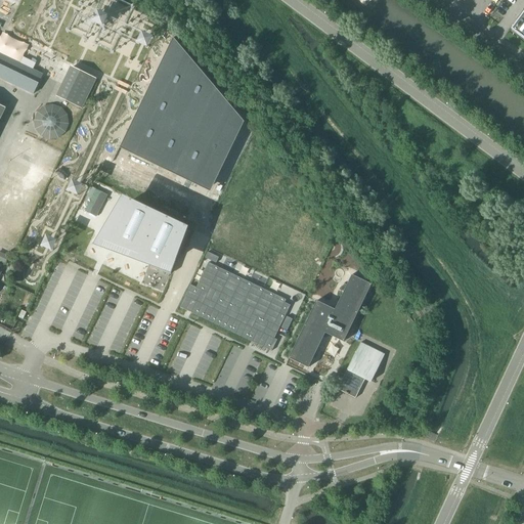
[(523,10),(511,30),(523,39),(523,10)]
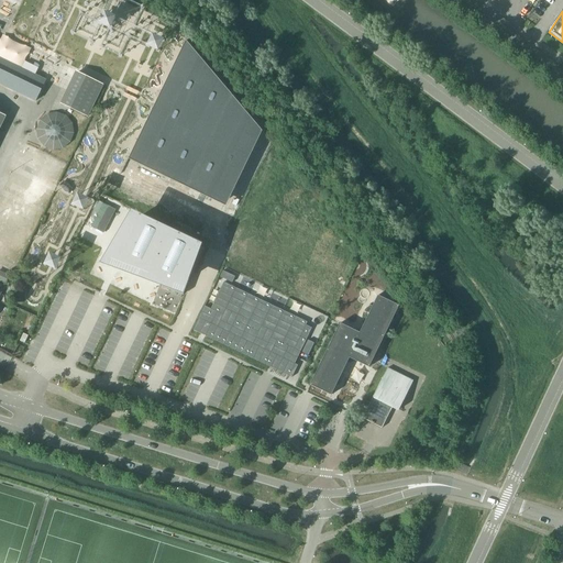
[(117,25),(105,20),(99,31),(111,36),(117,25)]
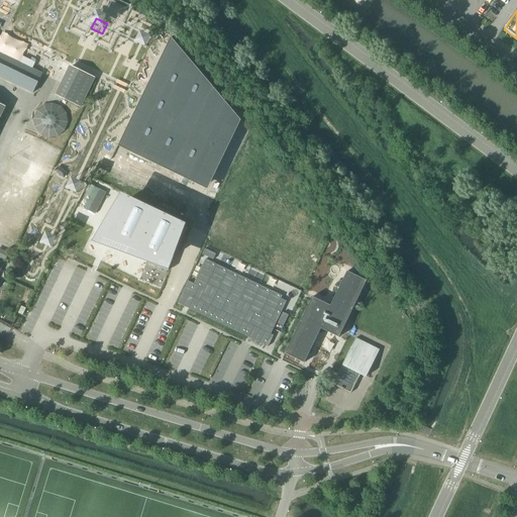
[(150,43),(140,38),(135,49),(140,52),(145,55),(150,43)]
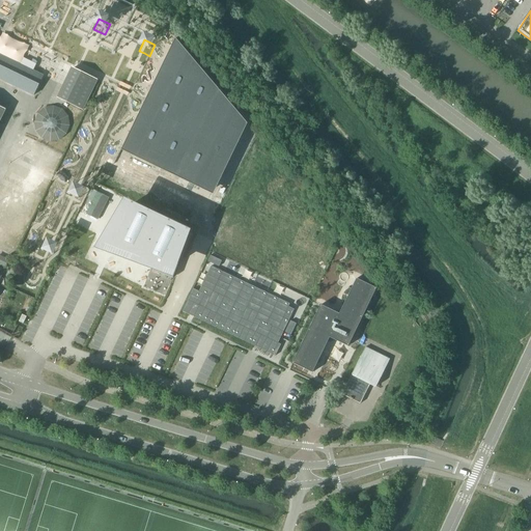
[(0,55),(0,79),(33,95),(43,77),(0,55)]
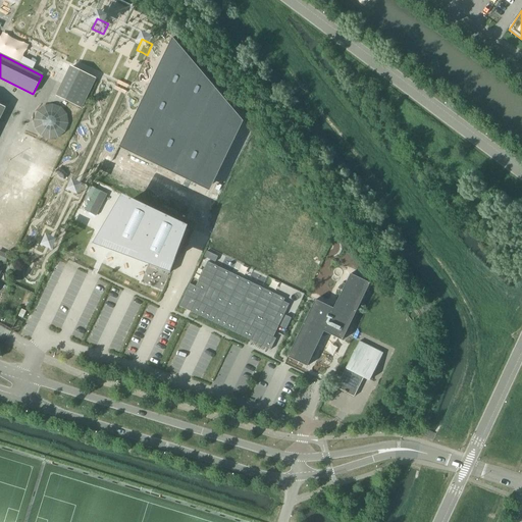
[(32,68),(35,63),(23,58),(20,63),(32,68)]
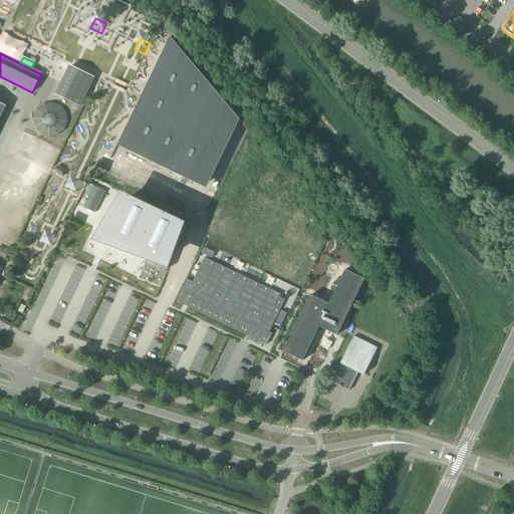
[(70,66),(56,95),(80,106),(94,78),(70,66)]
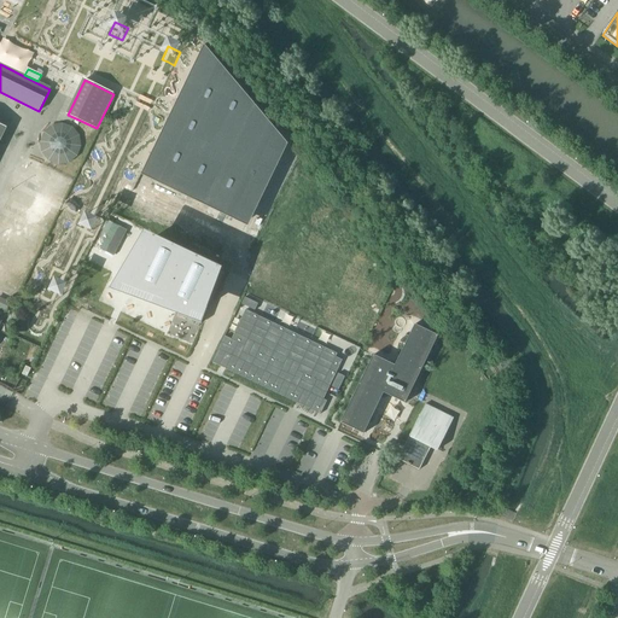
[(40,146),(40,147),(40,150),(41,151),(42,153),(42,155),(44,157),(45,158),(46,159),(48,161),(50,162),(52,163),(53,164),(56,164),(57,164),(59,165),(62,165),(63,164),(65,164),(66,164),(69,163),(70,162),(73,161),(74,159),(75,158),(76,157),(77,155),(79,153),(79,152),(80,150),(80,147),(80,146),(80,144),(80,141),(80,140),(80,138),(79,136),(77,134),(76,133),(75,132),(74,130),(73,128),(71,128),(69,127),(68,126),(65,126),(63,124),(62,124),(59,124),(58,124),(56,124),(53,126),(52,126),(50,127),(48,128),(47,129),(46,130),(44,133),(44,134),(42,135),(41,138),(41,139),(40,141),(40,144),(40,146)]
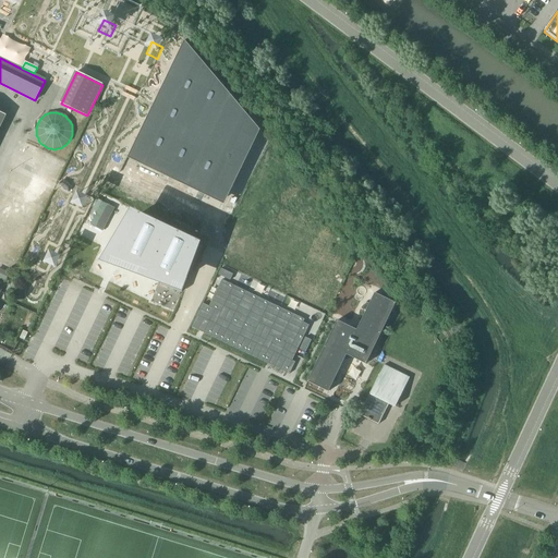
[(76,203),(82,206),(87,194),(82,191),(75,189),(70,199),(76,203)]
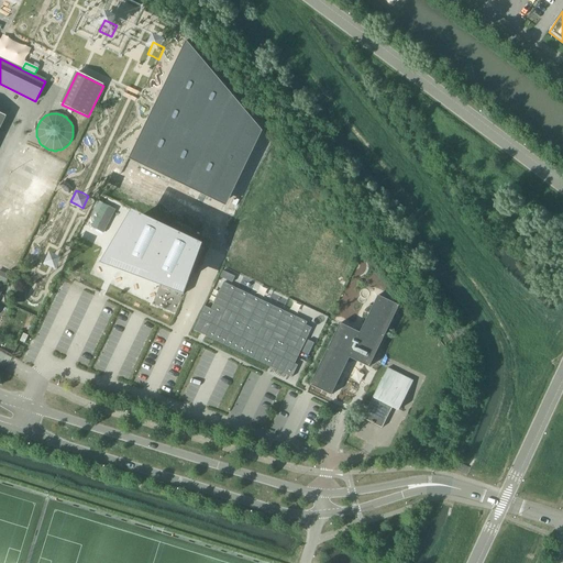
[(88,258),(140,277),(158,285),(161,287),(183,295),(190,273),(201,242),(121,202),(88,258)]
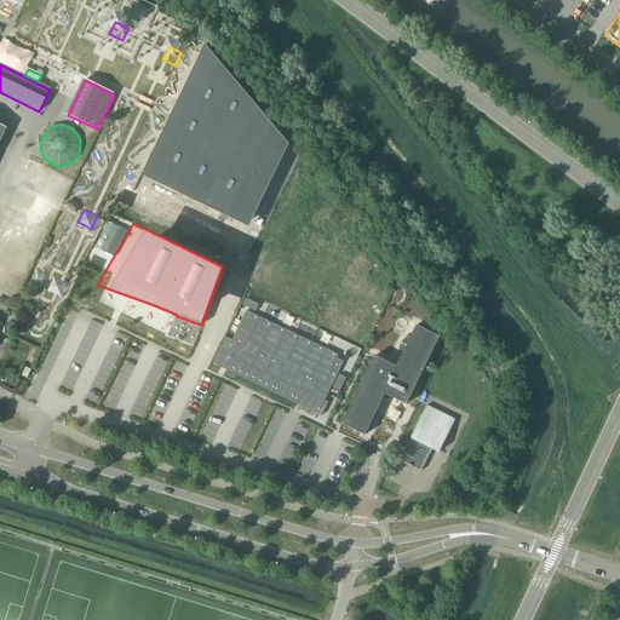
[(113,257),(120,244),(113,240),(105,253),(113,257)]
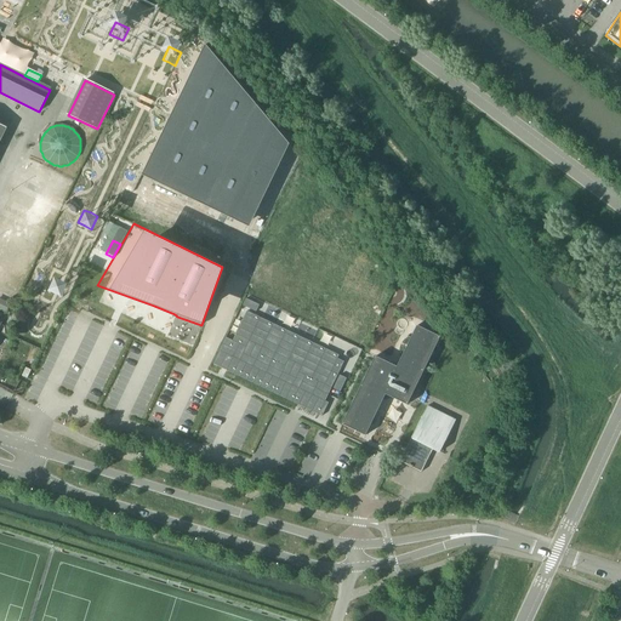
[(47,289),(61,296),(67,283),(60,279),(53,275),(47,289)]
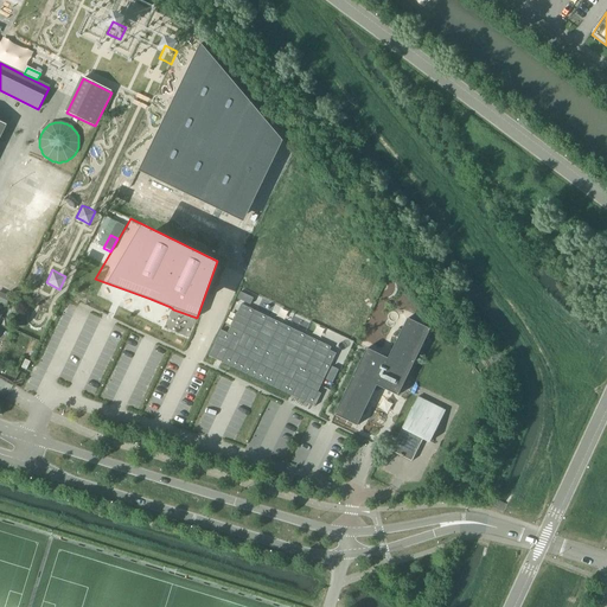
[(0,304),(5,306),(10,298),(0,292),(0,304)]
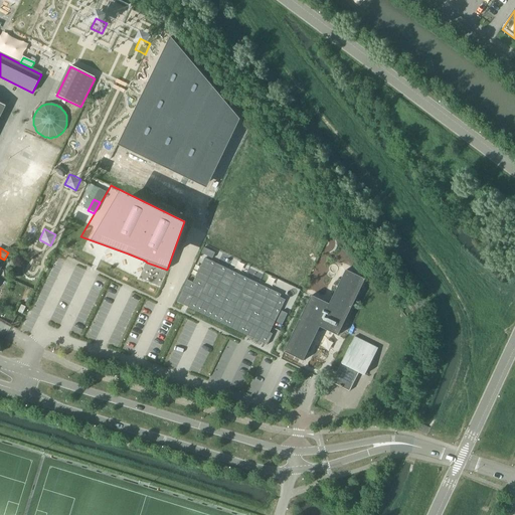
[(203,248),(201,253),(212,260),(214,253),(203,248)]
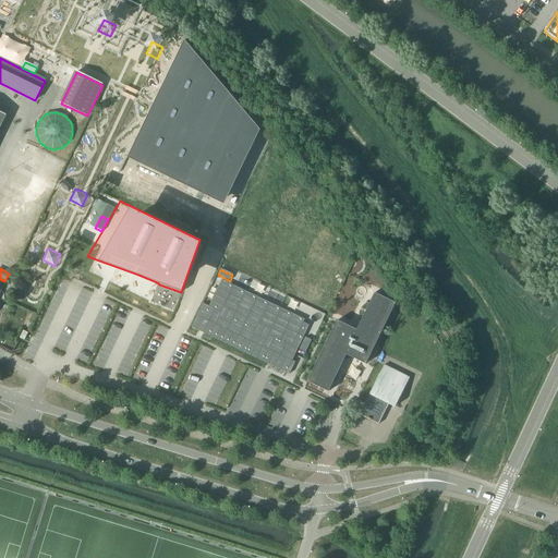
[(210,307),(205,305),(193,329),(291,375),(296,363),(294,362),(299,350),(305,338),(311,326),(304,324),(306,320),(223,281),(210,307)]
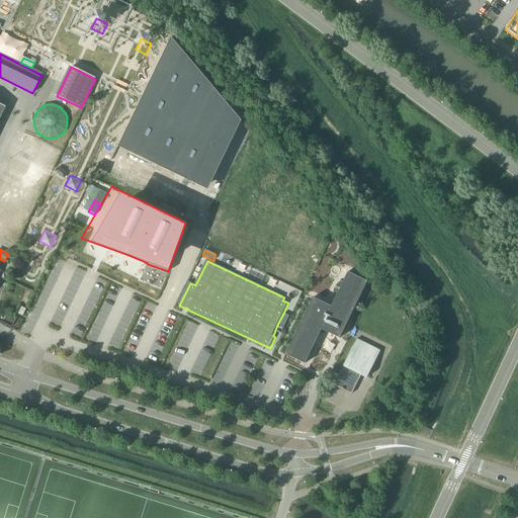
[(347,272),(331,307),(313,297),(284,354),(305,364),(321,330),(339,339),(366,282),(351,274),(347,272)]
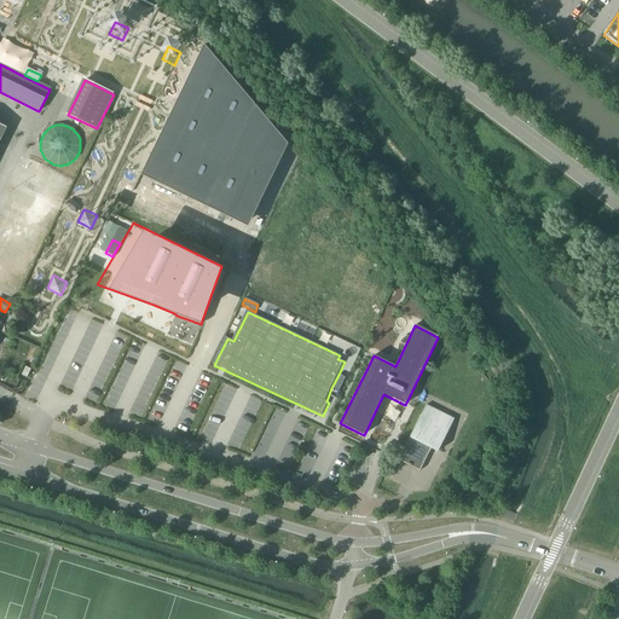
[(345,377),(339,375),(331,388),(339,392),(345,377)]
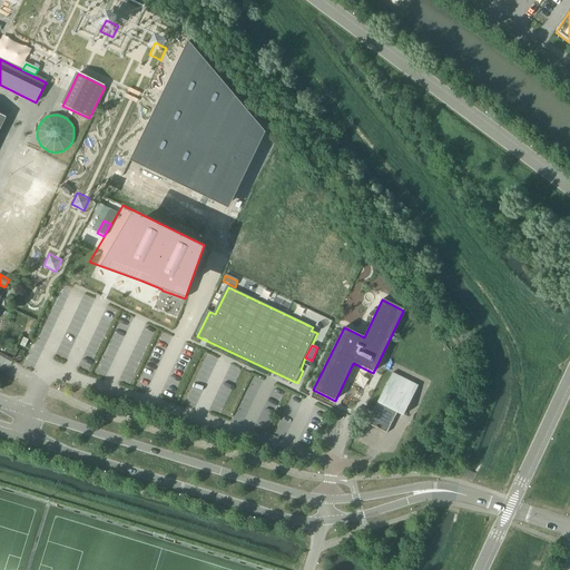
[(374,429),(377,430),(386,434),(396,412),(403,415),(418,386),(392,373),(366,424),(375,429),(374,429)]
